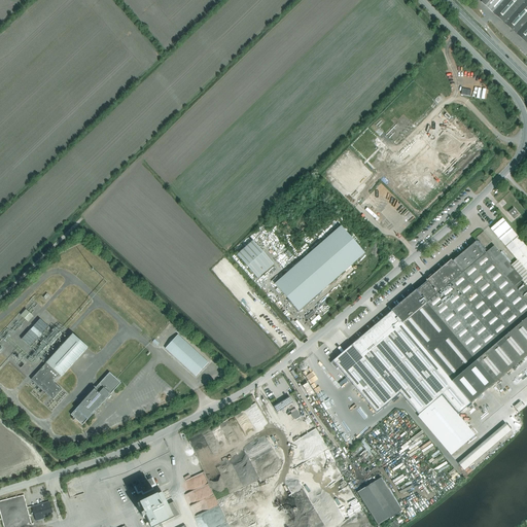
[(526,0),(483,0),(481,2),(493,13),(526,42),(526,0)]
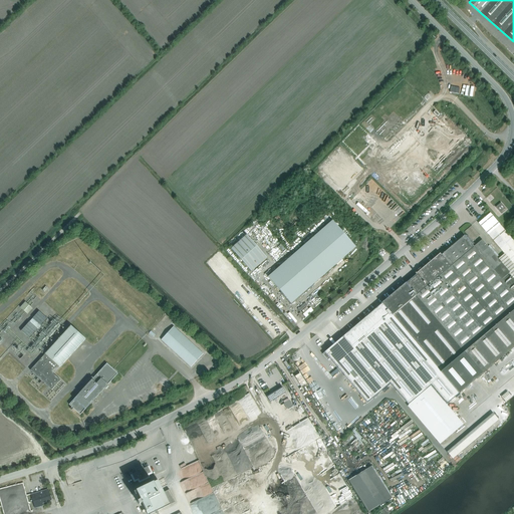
[(433,150),(446,135),(432,121),(419,136),(433,150)]
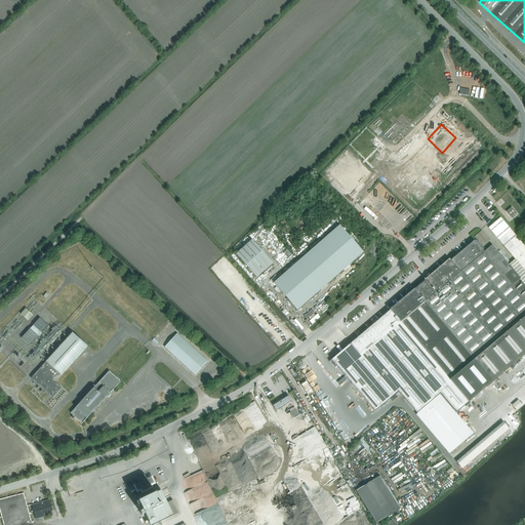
[(401,163),(409,170),(412,166),(405,159),(401,163)]
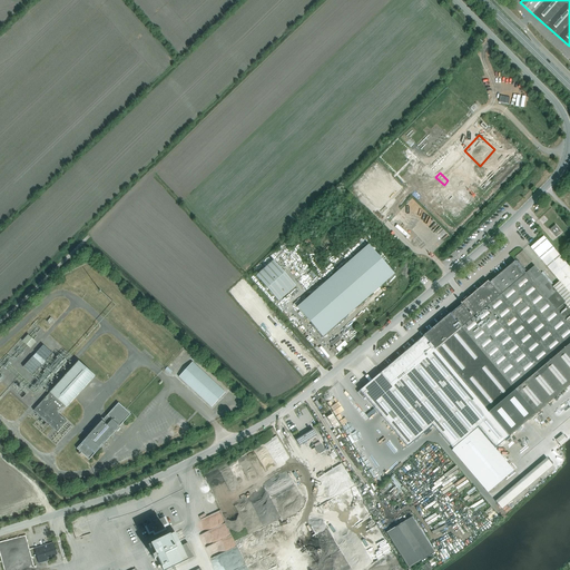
[(557,237),(562,232),(556,225),(550,229),(557,237)]
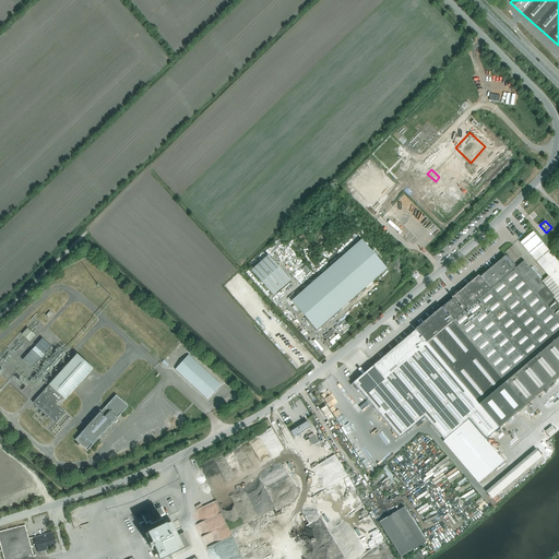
[(361,240),(292,301),(317,330),(387,270),(361,240)]
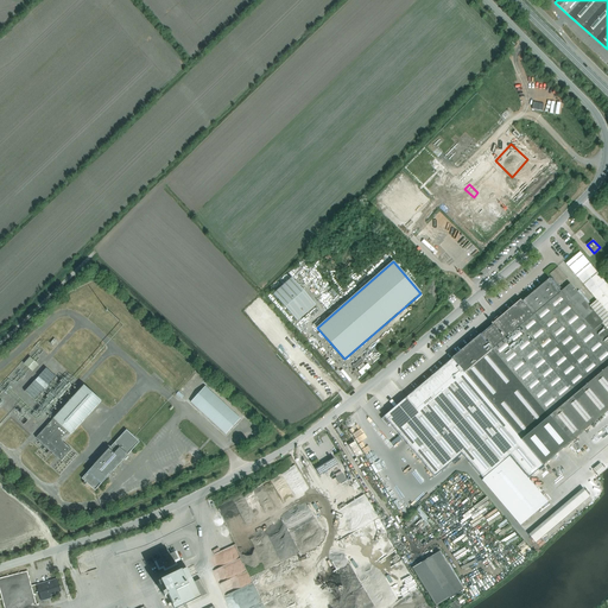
[(607,285),(591,265),(577,277),(607,314),(607,285)]
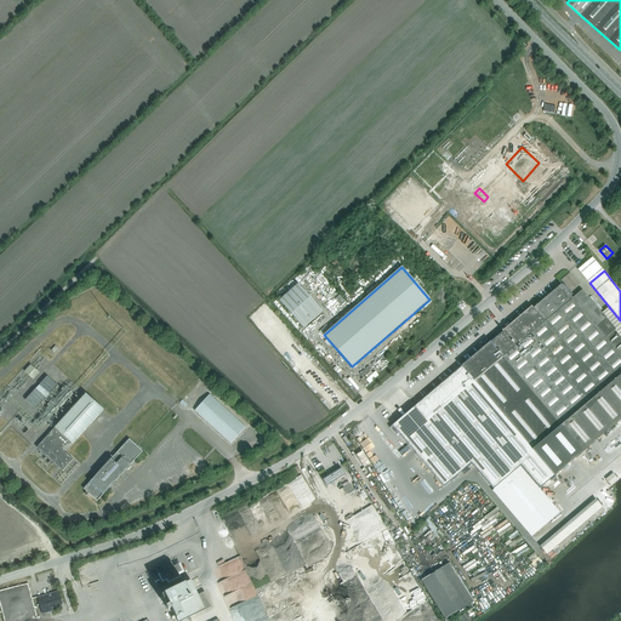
[(397,421),(389,427),(396,436),(399,433),(444,486),(472,463),(494,489),(493,490),(531,537),(559,513),(539,489),(554,477),(553,476),(620,419),(620,337),(615,330),(605,339),(596,326),(605,318),(582,290),(573,298),(568,292),(570,290),(570,291),(579,284),(570,273),(560,279),(565,285),(563,288),(560,284),(533,307),(531,306),(507,325),(506,323),(502,325),(505,328),(502,329),(501,330),(500,330),(501,332),(493,340),(461,366),(415,406),(397,421)]
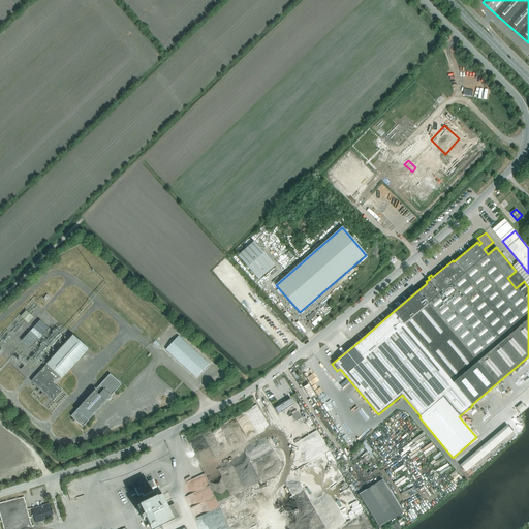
[(238,255),(258,279),(275,266),(253,242),(238,255)]
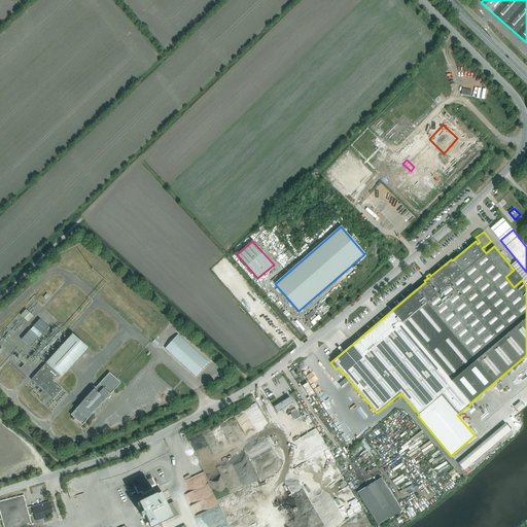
[(28,322),(33,316),(26,309),(21,315),(28,322)]
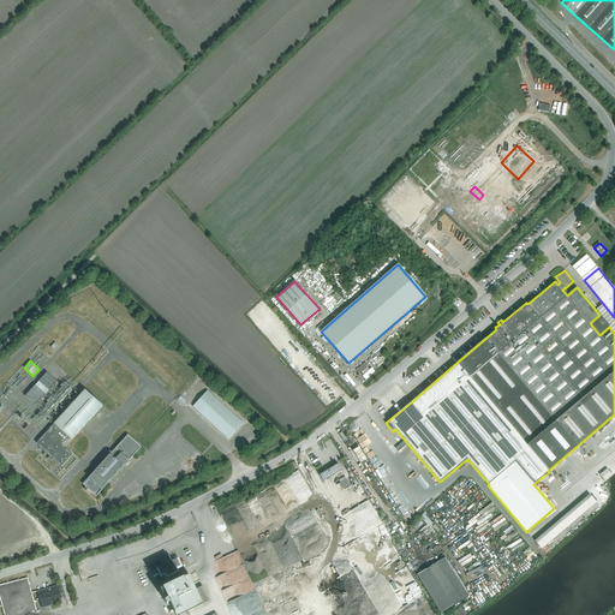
[(374,368),(364,376),(368,380),(377,371),(374,368)]
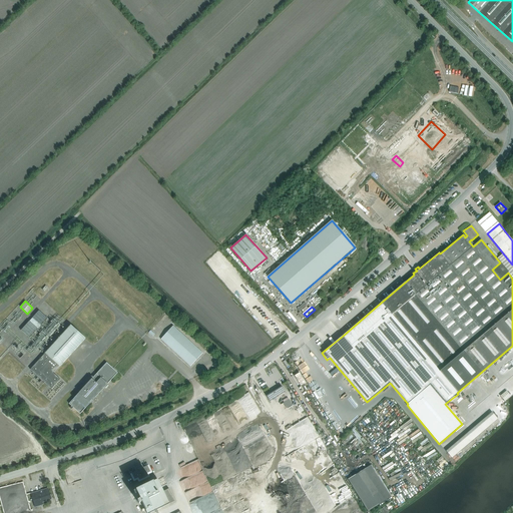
[(47,319),(39,311),(32,318),(41,326),(47,319)]
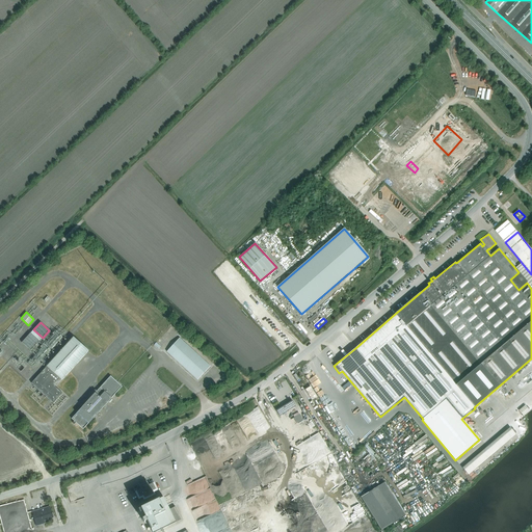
[(40,341),(30,334),(22,343),(30,351),(40,341)]
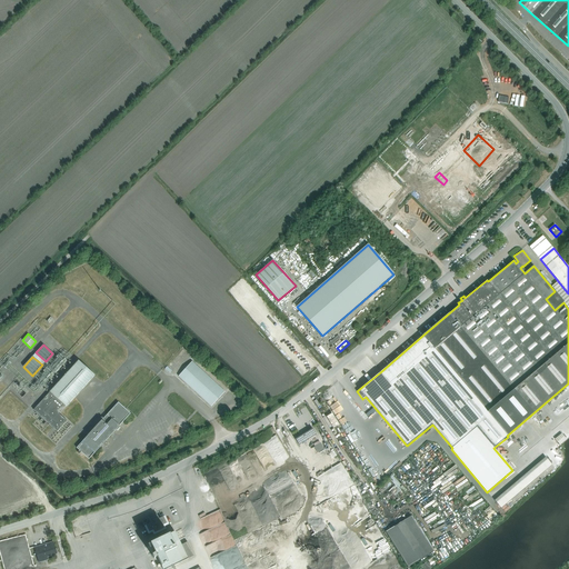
[(261,370),(270,378),(281,366),(272,358),(261,370)]
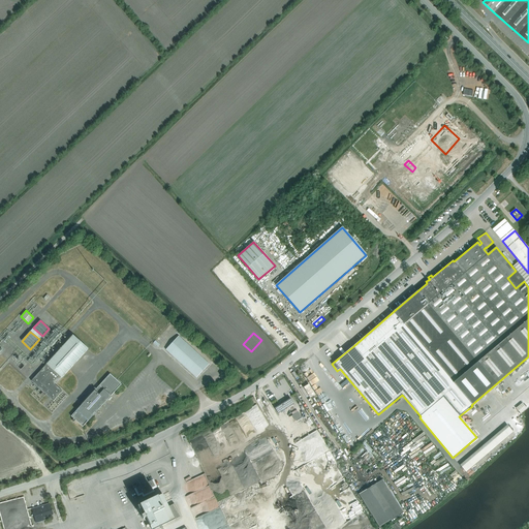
[(55,384),(61,377),(61,378),(88,349),(72,335),(31,381),(53,401),(62,392),(55,384)]
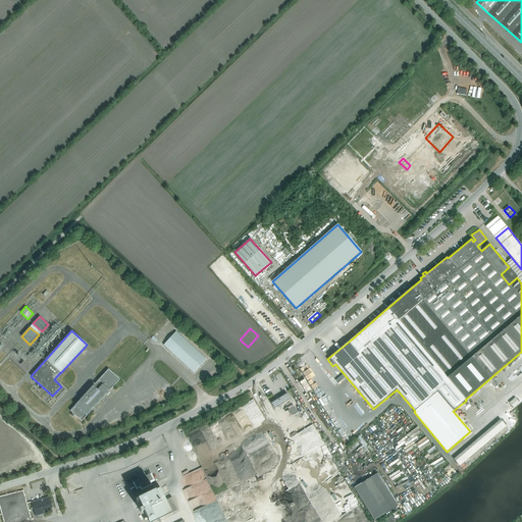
[(164,346),(194,373),(206,359),(176,331),(164,346)]
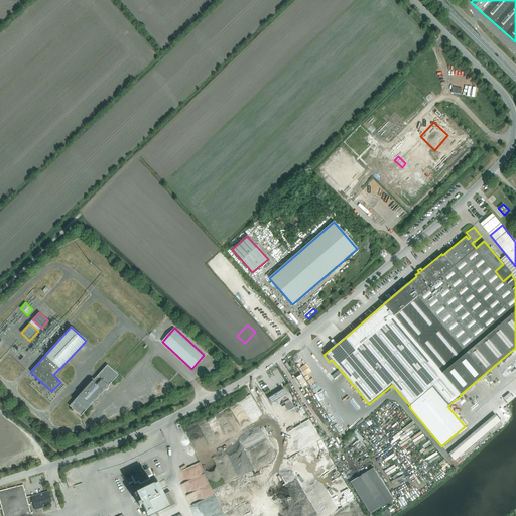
[(107,365),(70,406),(72,408),(81,416),(91,405),(90,404),(93,402),(93,403),(107,387),(110,384),(118,375),(111,368),(107,365)]
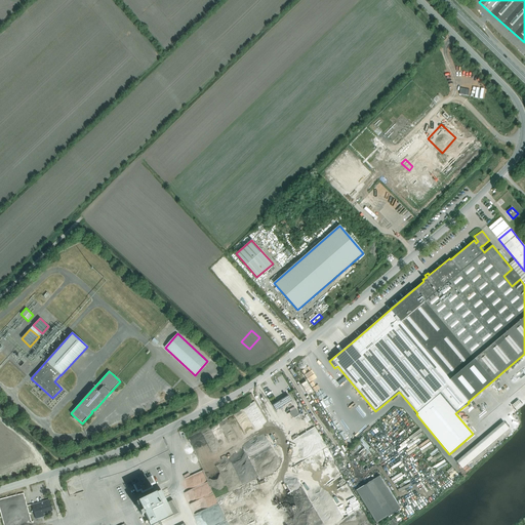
[(273,405),(276,411),(291,401),(288,396),(273,405)]
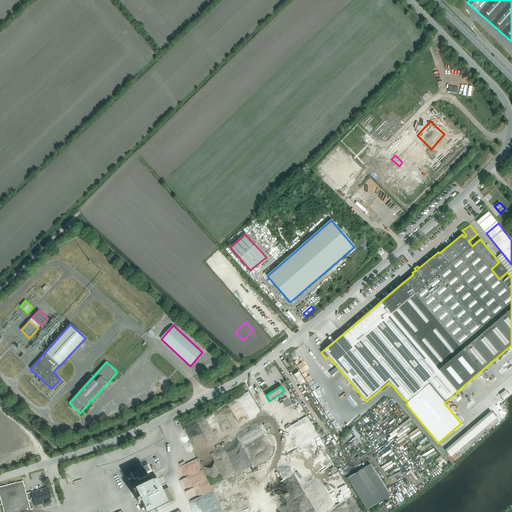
[(505,390),(499,395),(504,401),(510,395),(505,390)]
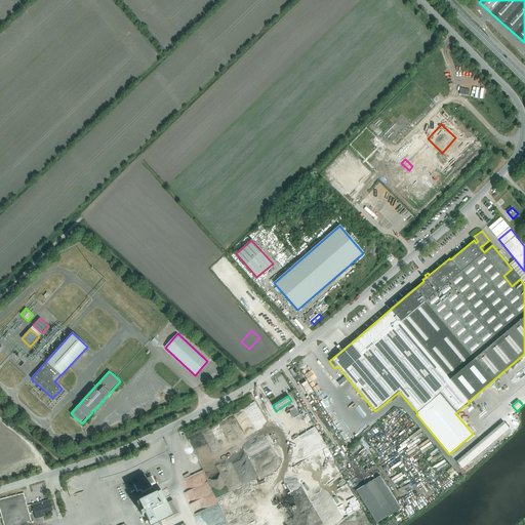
[(296,409),(289,412),(293,418),(299,414),(296,409)]
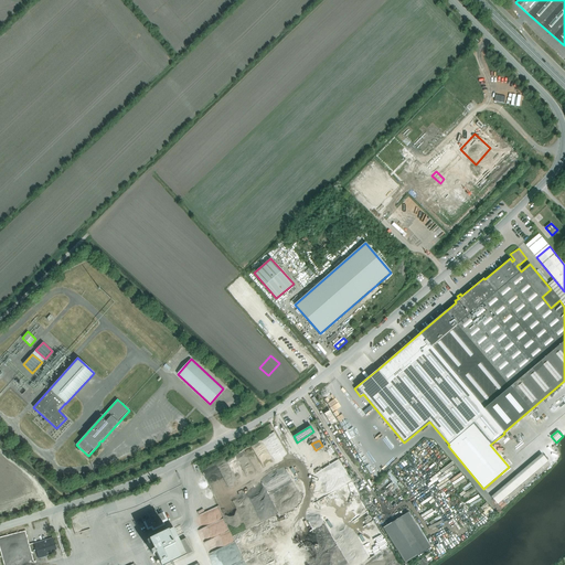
[(499,503),(551,461),(544,454),(493,496),(499,503)]
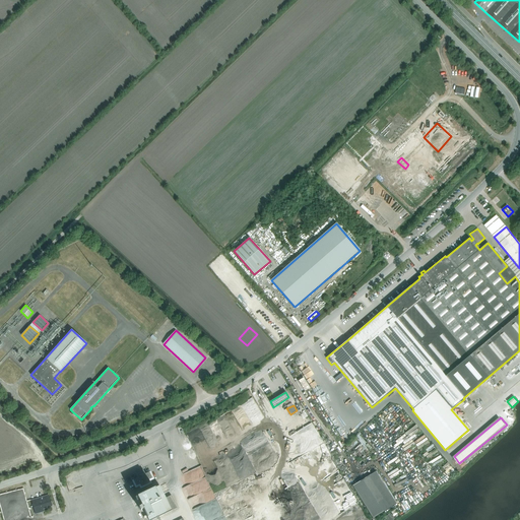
[(356,437),(363,443),(365,440),(359,434),(356,437)]
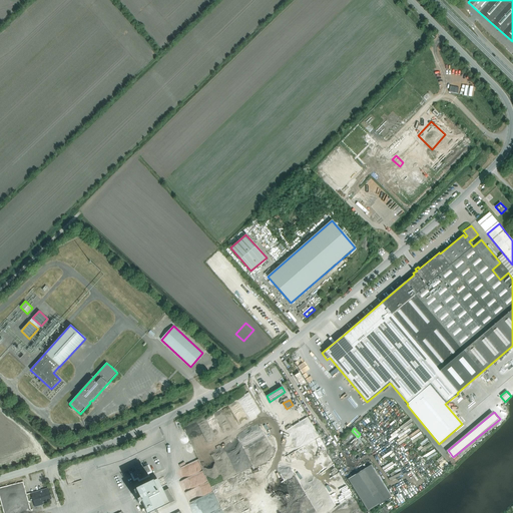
[(423,461),(437,452),(435,449),(421,458),(423,461)]
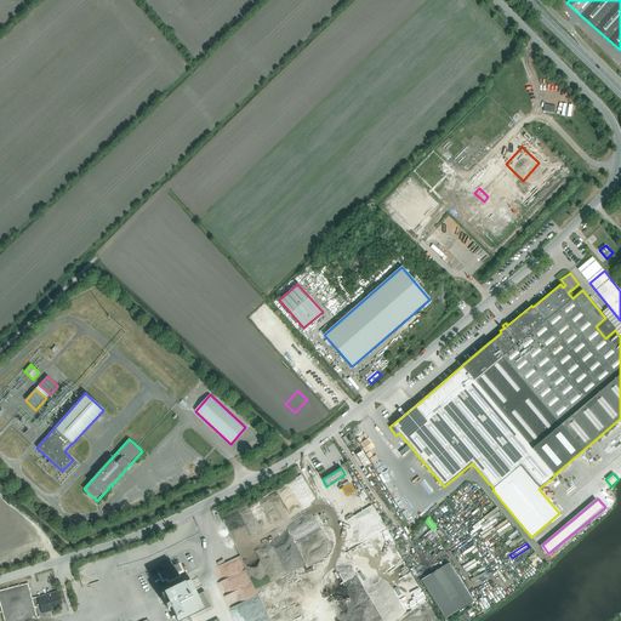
[(228,604),(257,594),(248,568),(245,569),(241,557),(226,563),(231,577),(220,582),(221,588),(227,586),(229,593),(224,594),(228,604)]
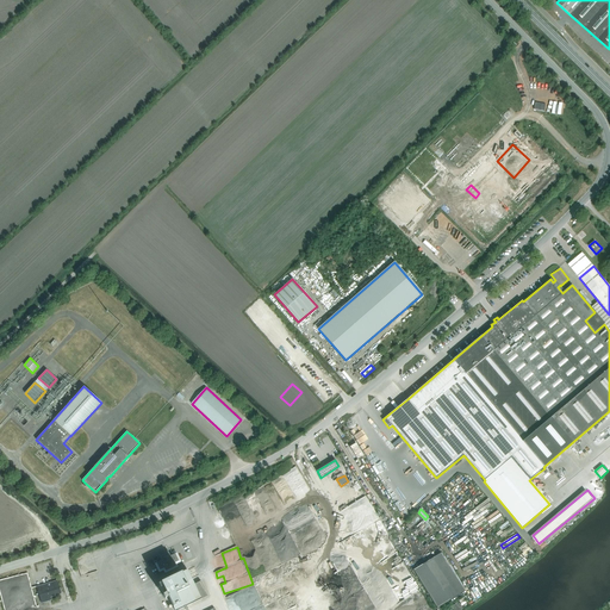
[(458,561),(471,556),(468,551),(455,555),(458,561)]
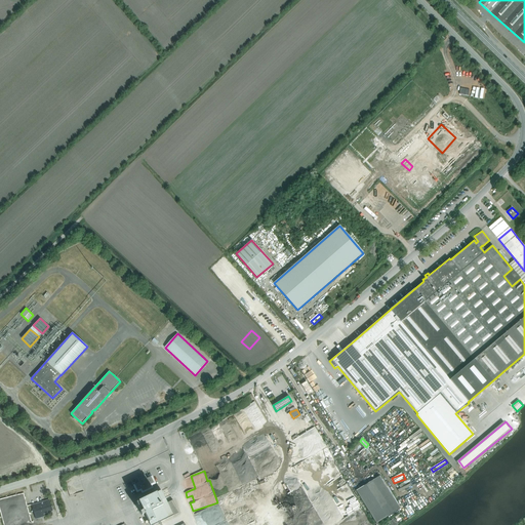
[(151,487),(150,485),(153,483),(150,477),(147,479),(145,475),(136,479),(138,482),(134,484),(137,490),(142,489),(143,491),(151,487)]
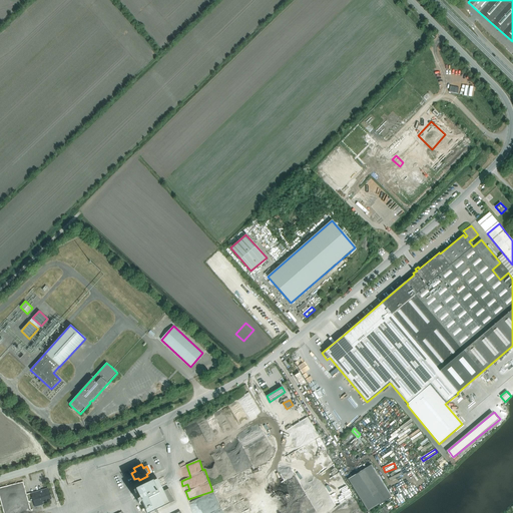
[(368,511),(379,504),(391,497),(371,465),(348,479),(368,511)]
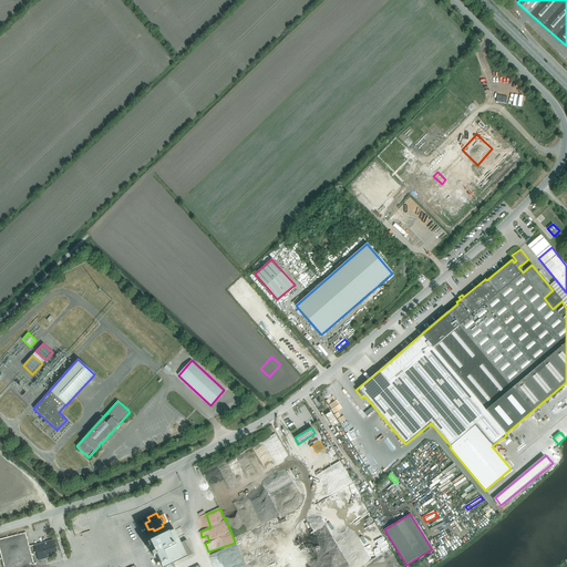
[(153,556),(156,555),(162,566),(165,566),(193,554),(186,540),(181,543),(174,529),(150,542),(155,552),(152,553),(153,556)]
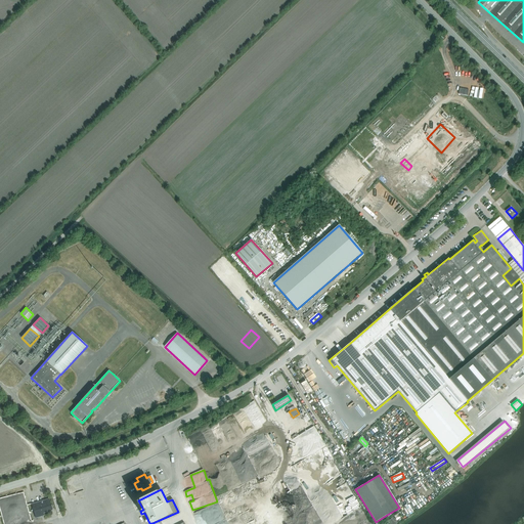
[(49,498),(32,505),(36,518),(44,516),(43,513),(50,511),(49,510),(52,509),(49,498)]
